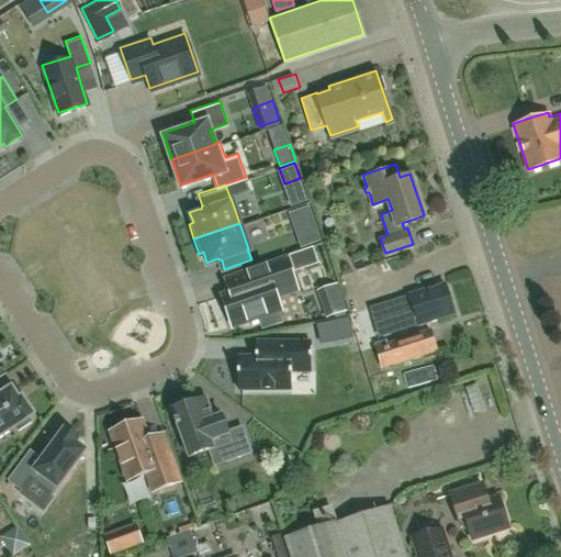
[(316,225),(295,232),(300,245),(321,238),(316,225)]
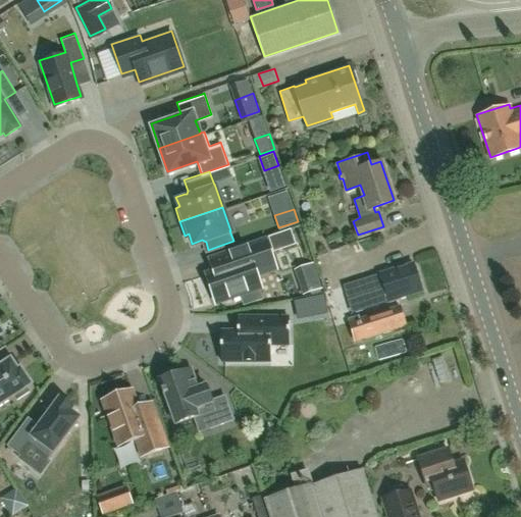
[(290,226),(268,234),(273,249),(295,241),(290,226)]
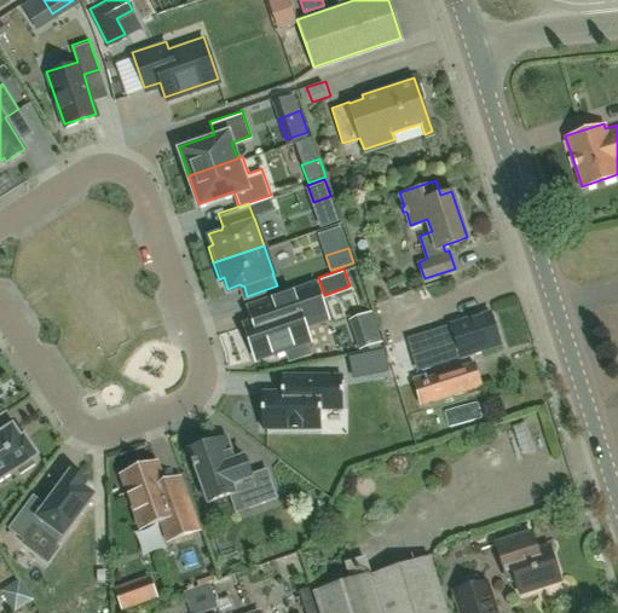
[(324,314),(321,304),(312,279),(270,294),(271,294),(248,302),(253,318),(244,322),(255,354),(284,345),(288,357),(309,351),(305,337),(307,337),(301,322),(324,314)]
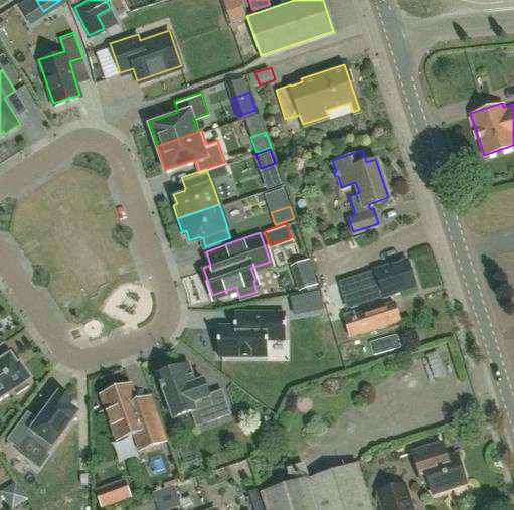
[(296,262),(299,270),(310,266),(307,258),(296,262)]
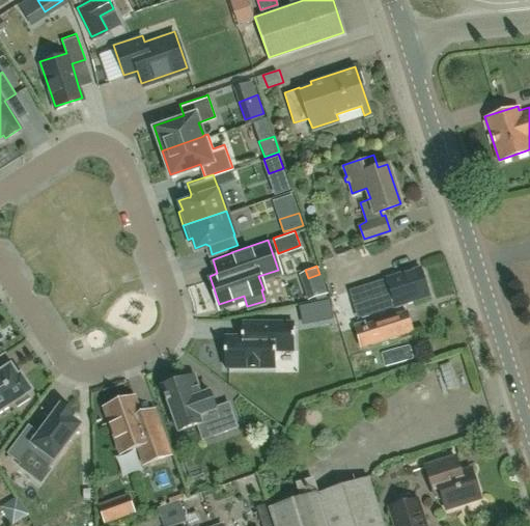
[(396,306),(429,294),(421,266),(358,284),(363,300),(392,292),(396,306)]
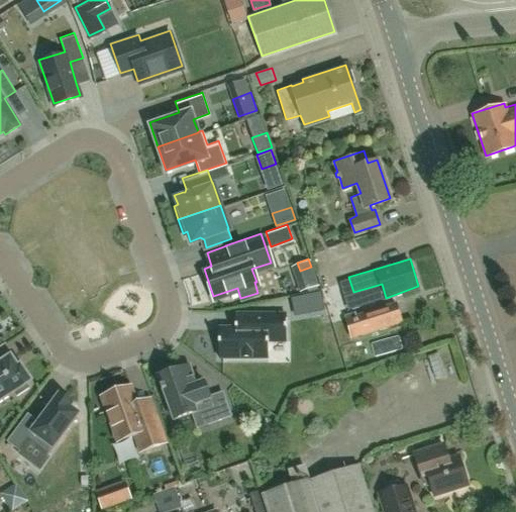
[(320,287),(300,291),(303,309),(323,305),(320,287)]
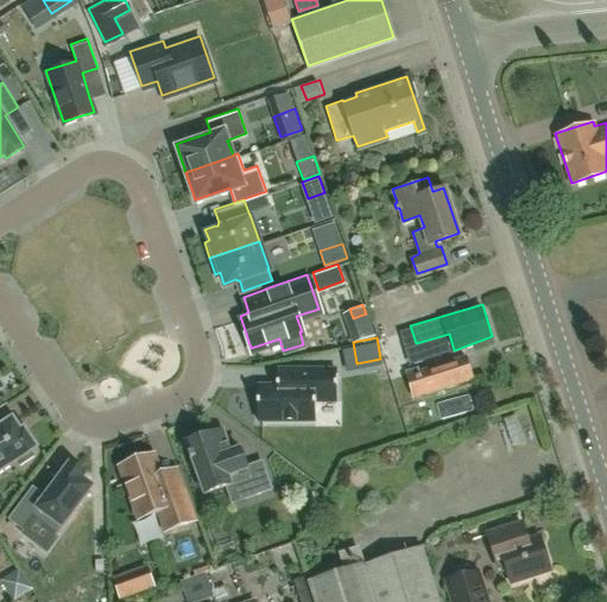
[(412,397),(473,378),(466,353),(405,371),(412,397)]
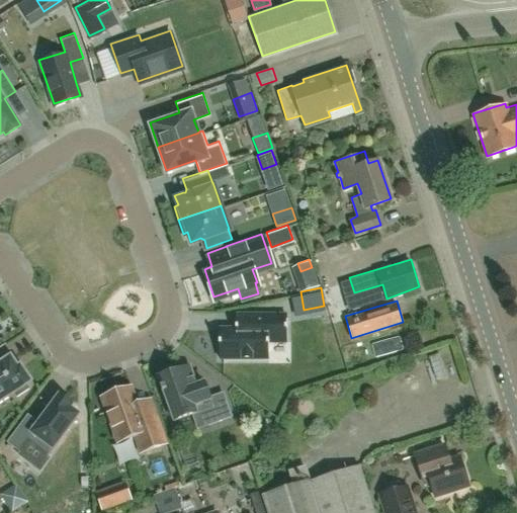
[(267,338),(285,338),(285,312),(258,312),(236,312),(236,326),(219,326),(219,355),(267,355),(267,338)]
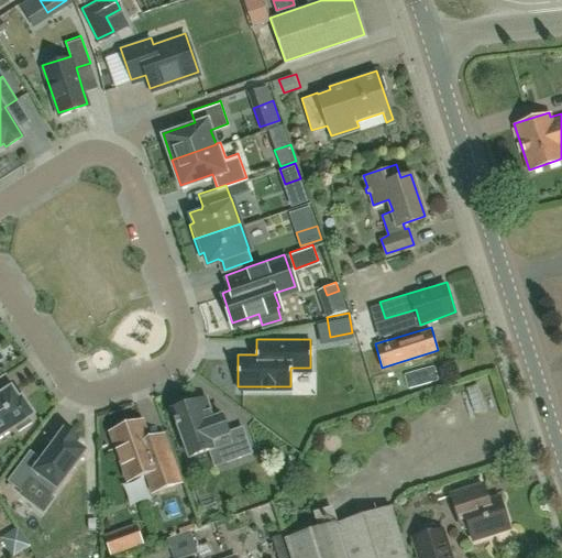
[(11,385),(0,391),(0,434),(14,425),(17,428),(31,419),(29,415),(33,413),(21,395),(19,396),(11,385)]
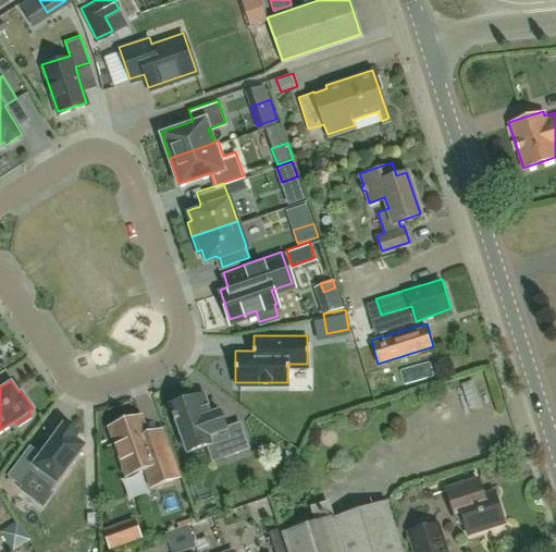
[(455,384),(456,408),(486,407),(485,383),(455,384)]
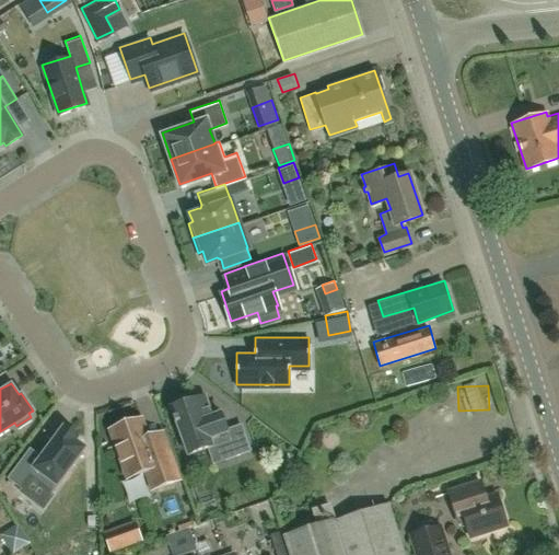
[(176,420),(186,448),(188,452),(219,441),(224,457),(249,447),(240,421),(225,427),(220,411),(211,414),(204,394),(189,399),(188,394),(174,400),(176,404),(171,405),(175,416),(173,417),(174,421),(176,420)]
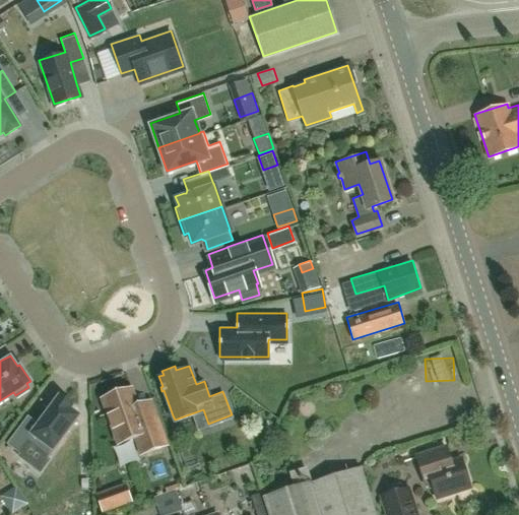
[(149,398),(136,403),(130,386),(102,396),(118,441),(135,435),(141,451),(165,442),(149,398)]
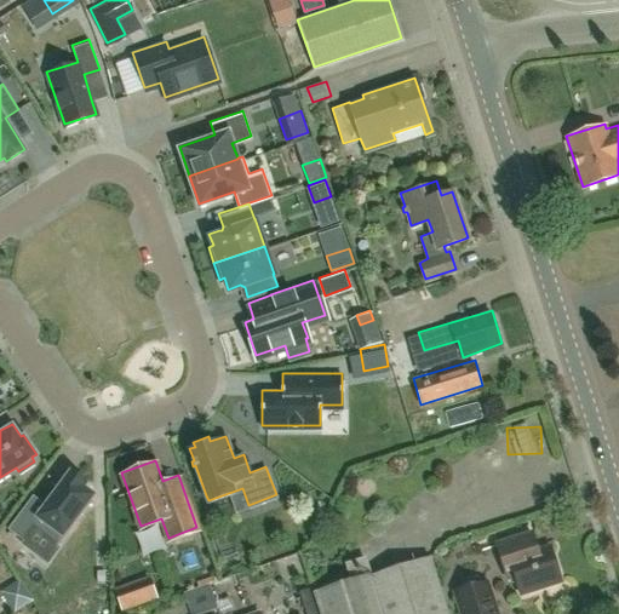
[(56,541),(92,493),(82,486),(85,482),(70,470),(46,503),(32,493),(7,526),(22,538),(33,523),(56,541)]
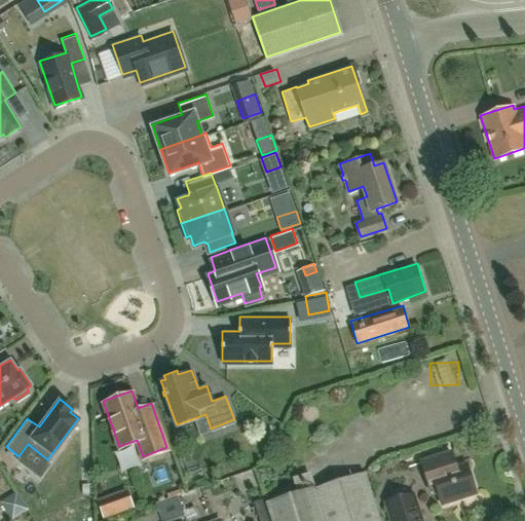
[(441,504),(475,492),(465,462),(454,466),(449,450),(420,460),(429,489),(436,487),(441,504)]
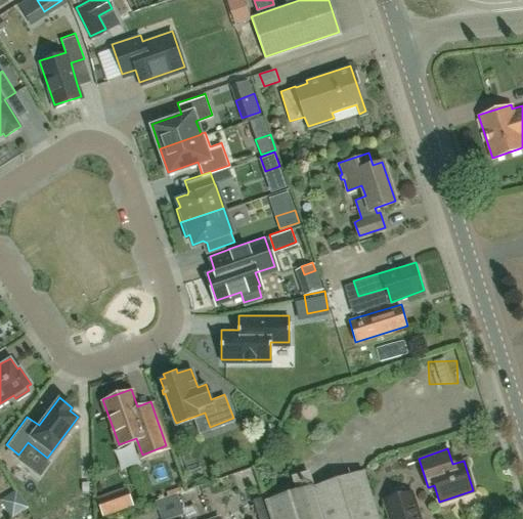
[(378,518),(362,470),(312,485),(308,471),(293,475),(297,489),(265,500),(270,518),(378,518)]
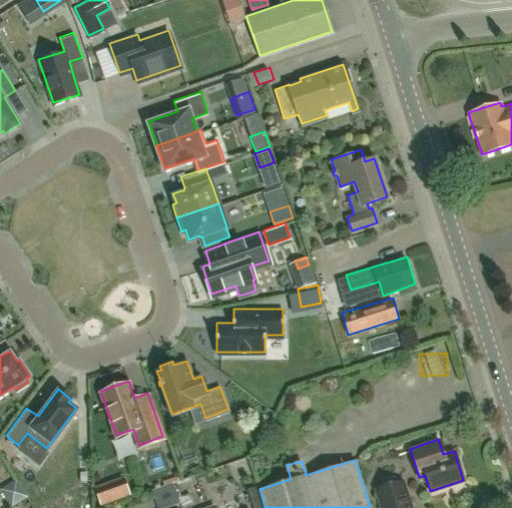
[(171,481),(158,485),(164,502),(177,498),(171,481)]
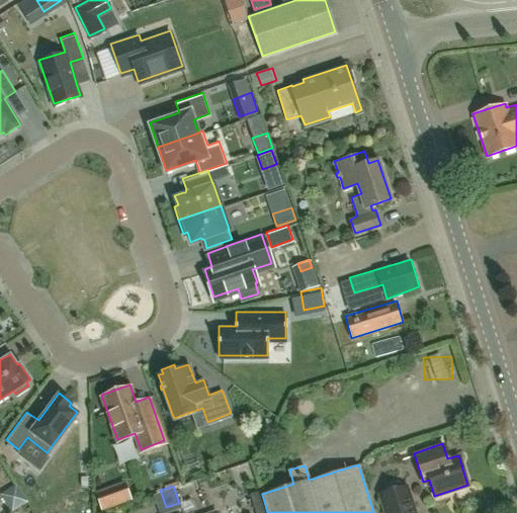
[(385,512),(415,512),(407,486),(379,494),(385,512)]
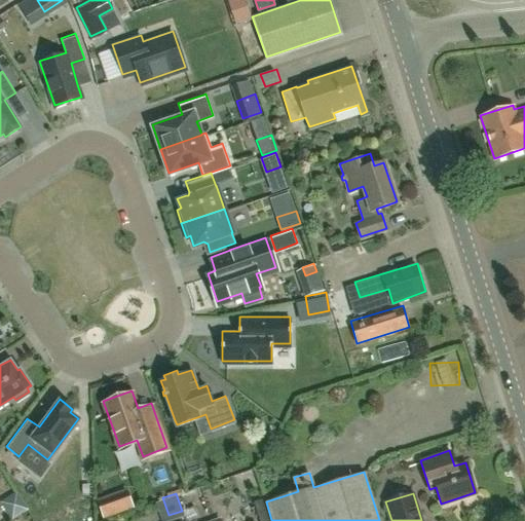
[(107,516),(139,505),(136,495),(104,507),(107,516)]
